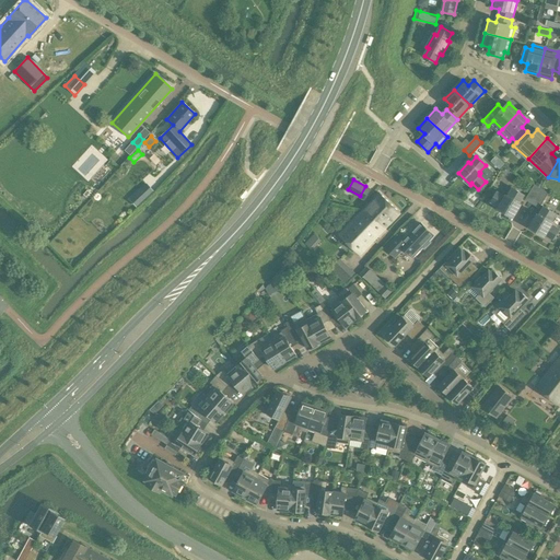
[(152,182),(135,197),(141,202),(158,187),(152,182)]
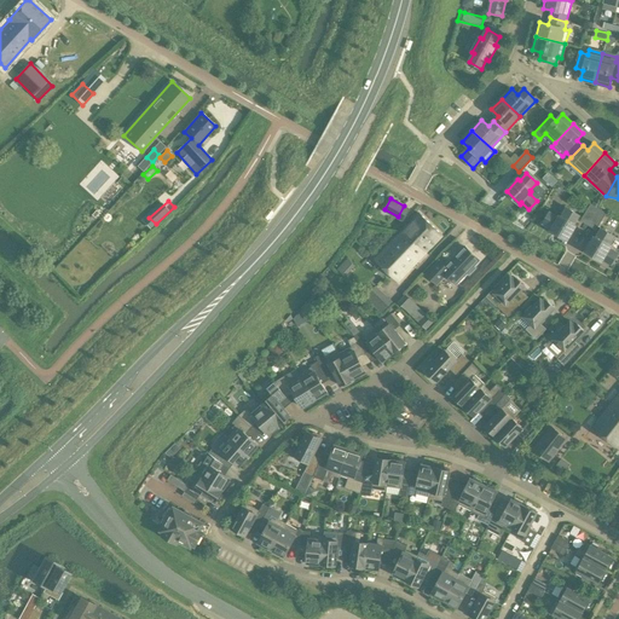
[(589,226),(599,209),(590,204),(580,221),(589,226)]
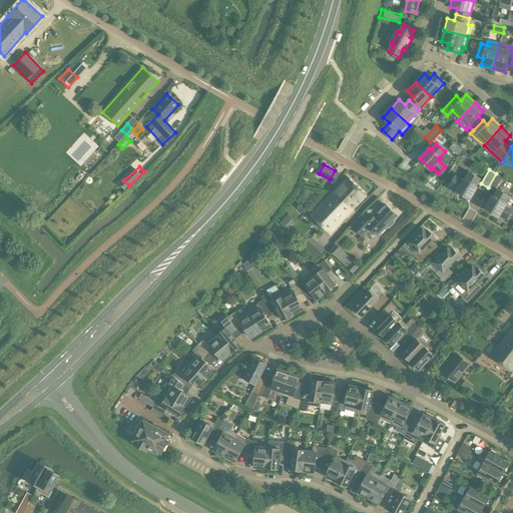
[(475,185),(480,178),(470,172),(466,179),(464,178),(463,180),(456,176),(451,184),(458,189),(457,190),(470,198),(477,186),(475,185)]
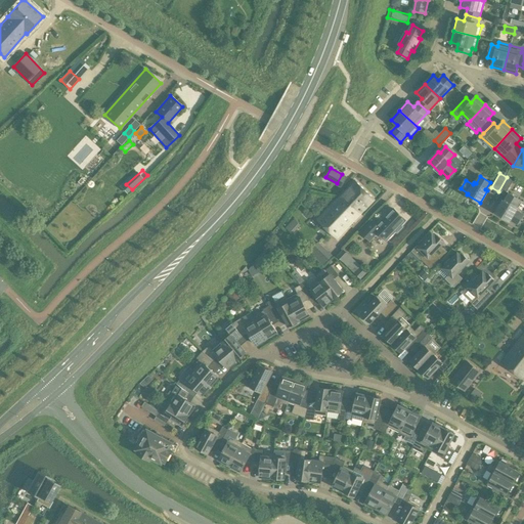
[(507,177),(498,191),(505,195),(513,180),(507,177)]
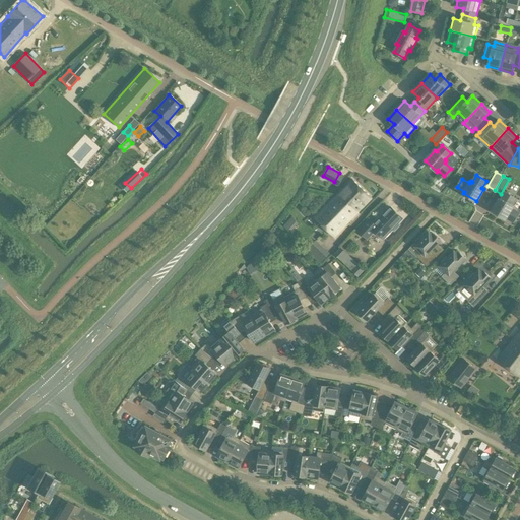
[(352,179),(337,195),(345,202),(347,201),(359,211),(372,198),(352,179)]
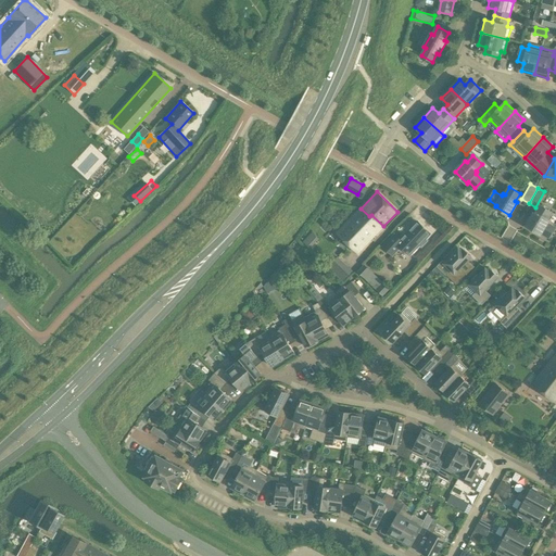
[(550,237),(555,228),(547,223),(548,222),(546,220),(551,212),(541,205),(535,214),(534,213),(526,226),(541,235),(542,232),(550,237)]
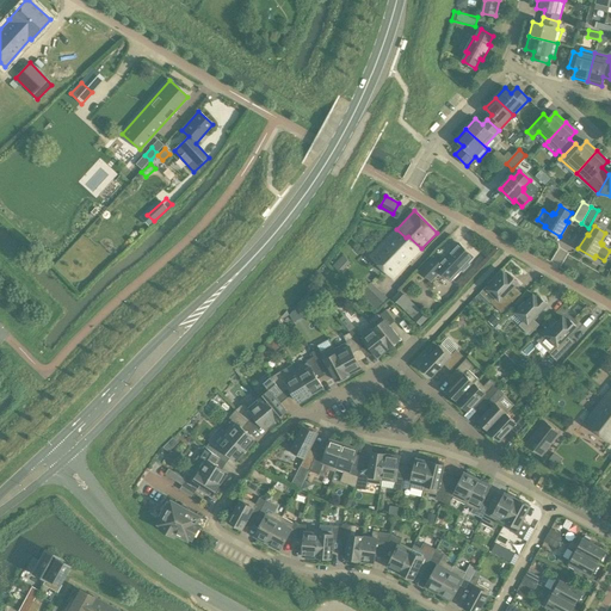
[(406,238),(396,229),(370,257),(393,278),(421,248),(408,236),(406,238)]
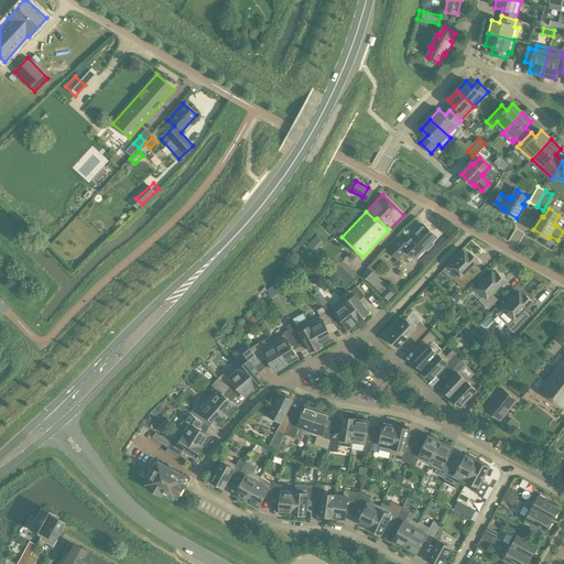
[(398,259),(407,250),(415,259),(425,248),(427,250),(433,245),(431,242),(436,237),(423,225),(405,243),(400,238),(389,250),(398,259)]
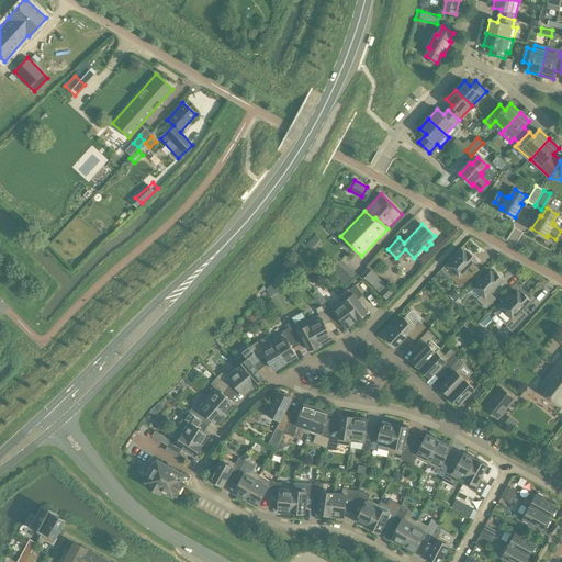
[(316,234),(307,244),(315,250),(324,240),(316,234)]
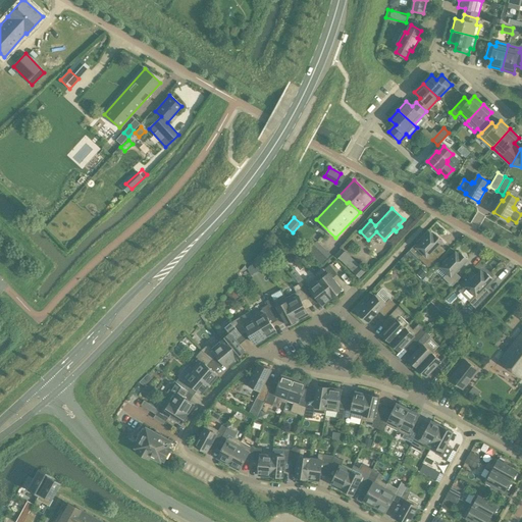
[(419,258),(428,267),(437,258),(432,252),(442,241),(436,236),(434,237),(430,232),(416,248),(423,254),(419,258)]
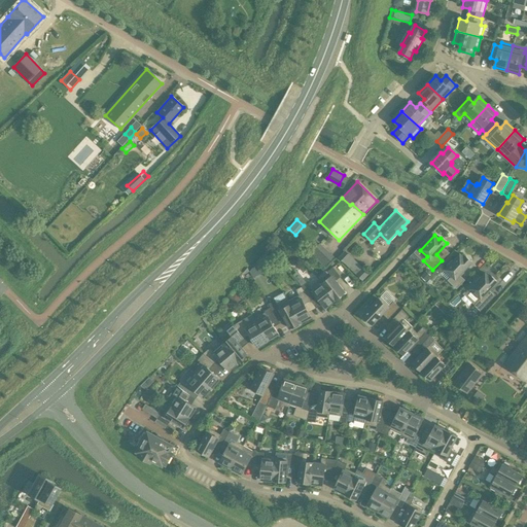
[(325,267),(335,257),(320,243),(311,253),(325,267)]
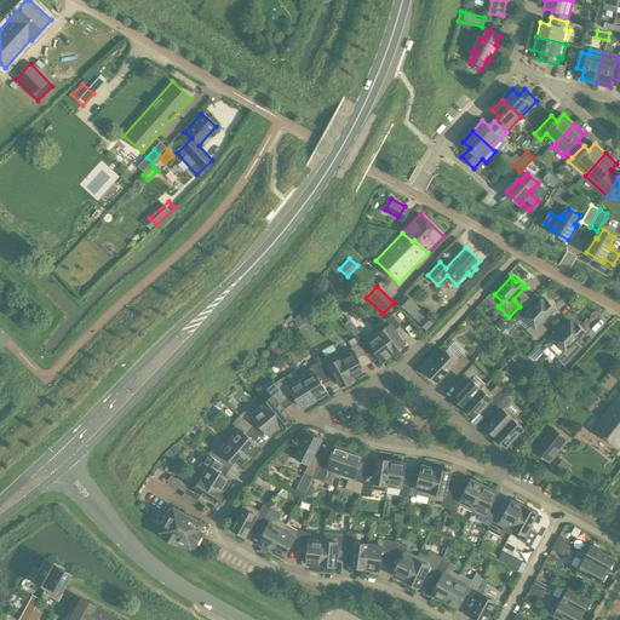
[(406,296),(399,303),(407,310),(413,303),(406,296)]
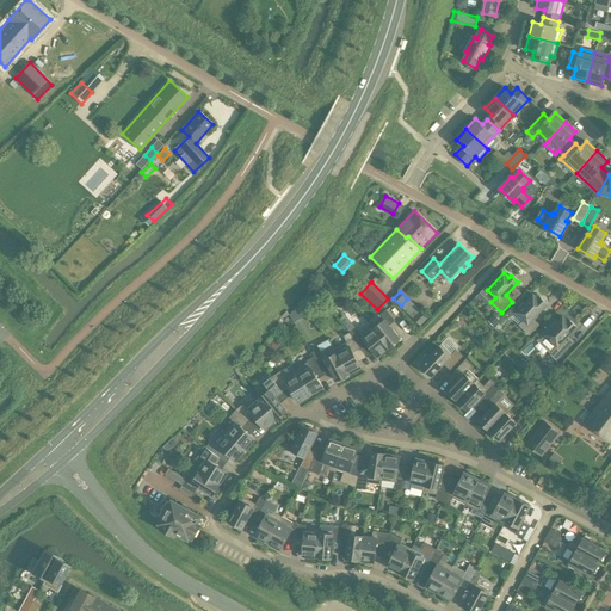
[(303,294),(297,300),(301,304),(308,301),(303,294)]
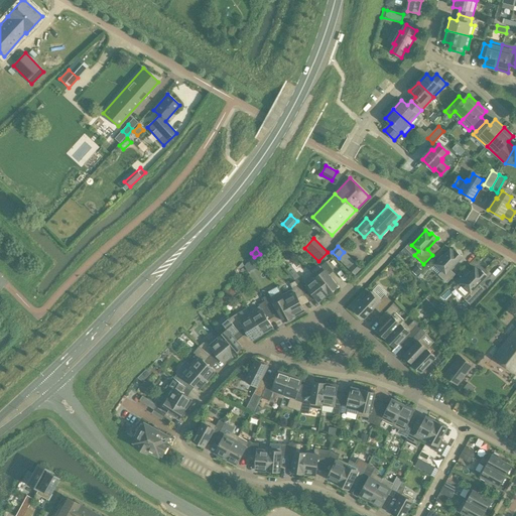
[(456,274),(450,269),(463,257),(456,251),(455,253),(450,249),(443,256),(442,255),(437,260),(439,261),(436,264),(442,270),(438,275),(447,283),(456,274)]
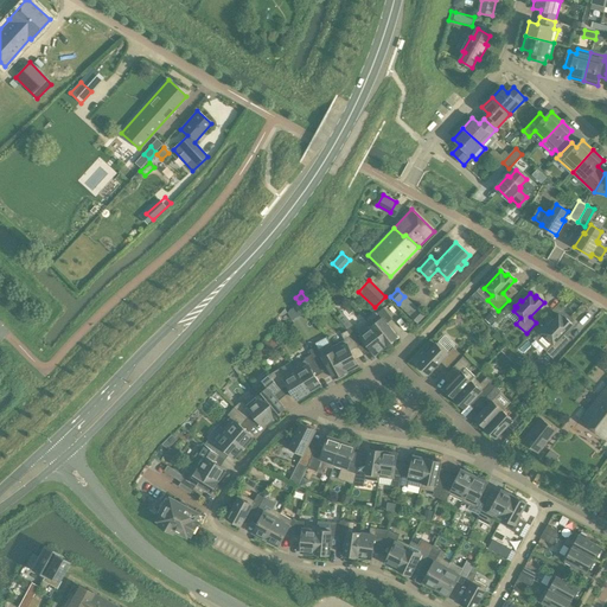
[(298,300),(286,312),(287,313),(289,318),(304,310),(298,300)]
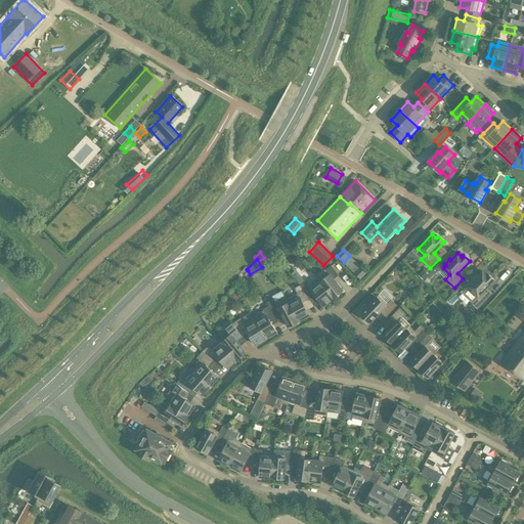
[(319,279),(334,298),(343,291),(335,279),(339,275),(332,266),(326,270),(329,272),(319,279)]
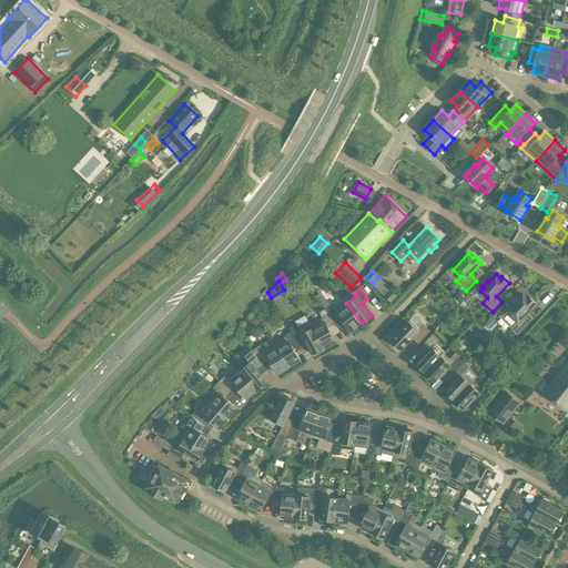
[(392,290),(385,296),(392,302),(397,295),(392,290)]
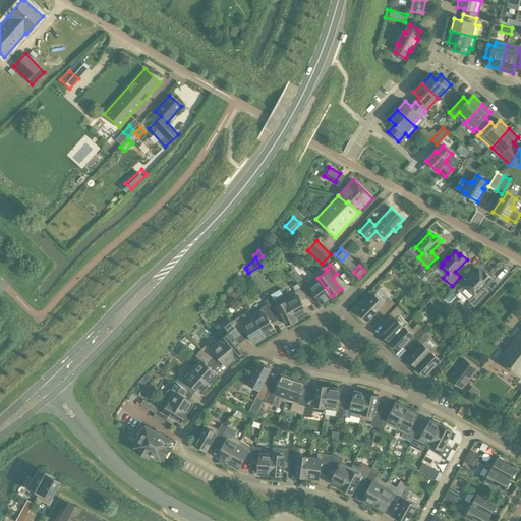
[(294,269),(289,273),(298,284),(303,280),(294,269)]
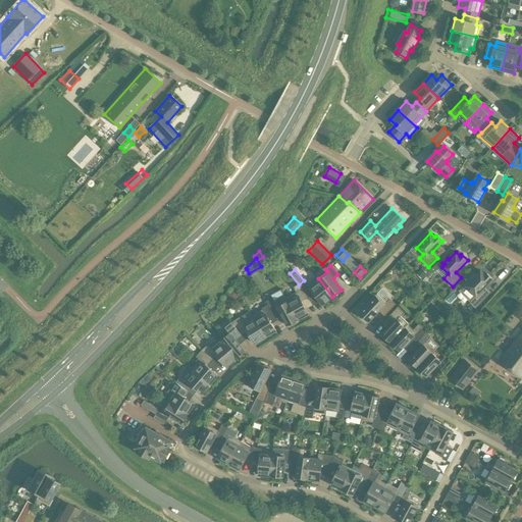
[(423,269),(417,274),(421,278),(427,273),(423,269)]
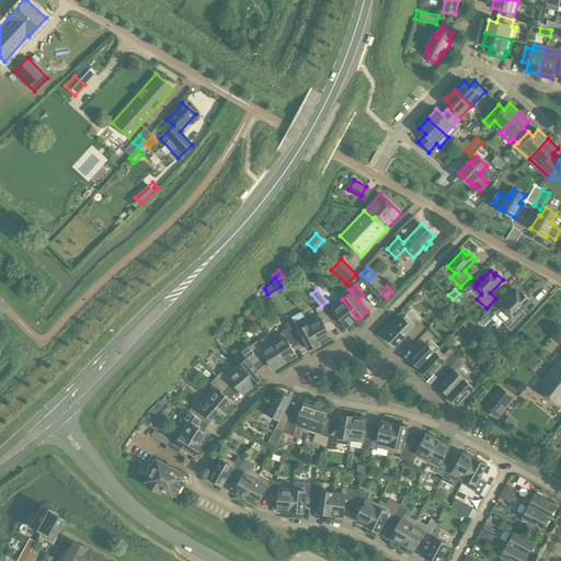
[(529,300),(523,294),(522,295),(517,290),(512,296),(511,295),(506,300),(507,301),(501,308),(512,318),(504,325),(511,332),(525,318),(518,311),(529,300)]
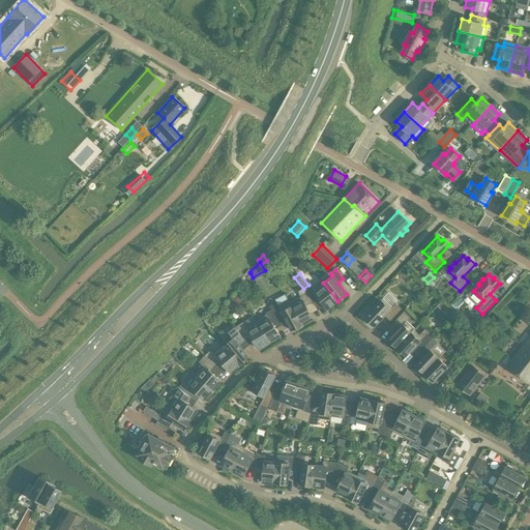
[(318,275),(308,282),(313,287),(321,281),(318,275)]
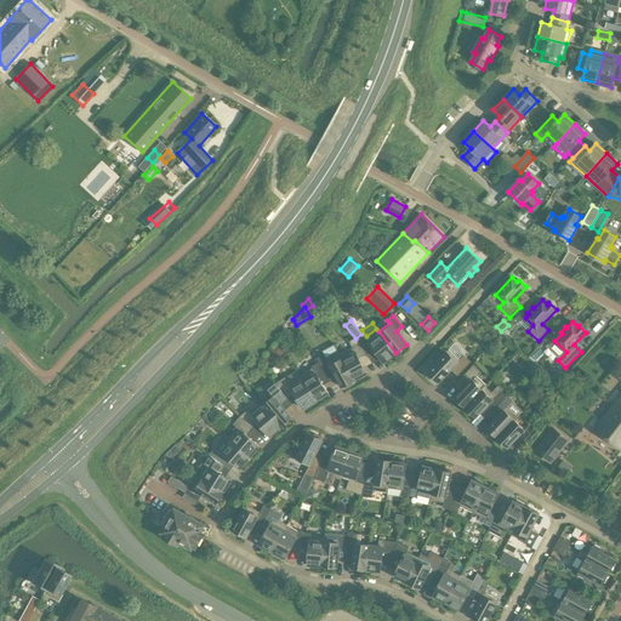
[(379,331),(377,329),(366,339),(362,334),(355,339),(358,342),(366,354),(374,349),(385,363),(386,360),(388,363),(394,357),(393,355),(396,353),(379,331)]
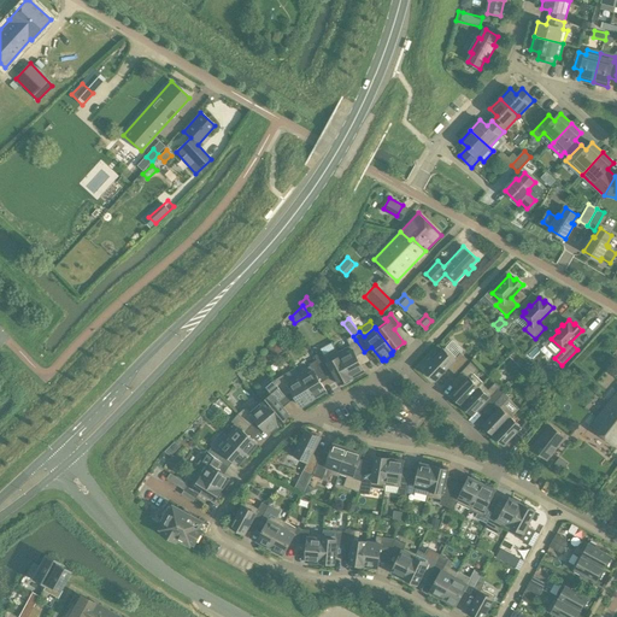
[(351,346),(339,352),(352,377),(365,371),(357,356),(364,352),(356,340),(350,344),(351,346)]
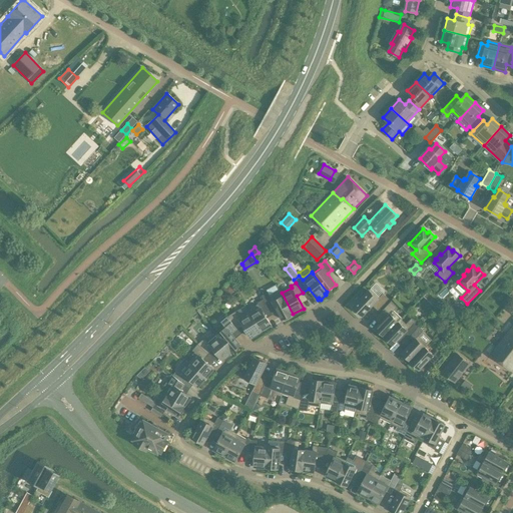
[(363,316),(373,306),(378,311),(389,300),(383,294),(380,298),(371,289),(366,294),(365,293),(360,298),(361,299),(354,307),(357,311),(356,312),(361,317),(362,315),(363,316)]
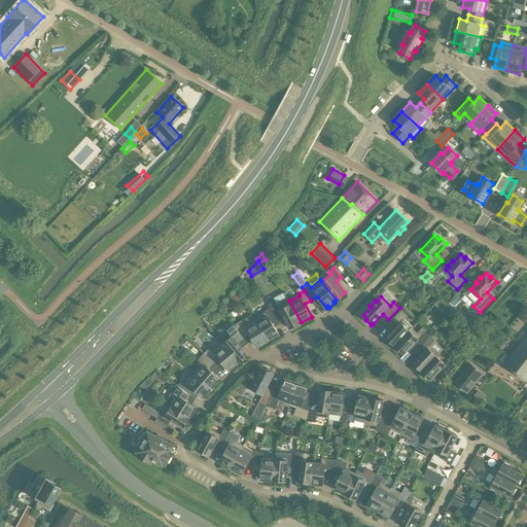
[(278,306),(275,301),(269,304),(271,308),(277,318),(282,315),(289,328),(291,327),(292,329),(299,325),(297,324),(301,322),(289,301),(289,300),(278,306)]
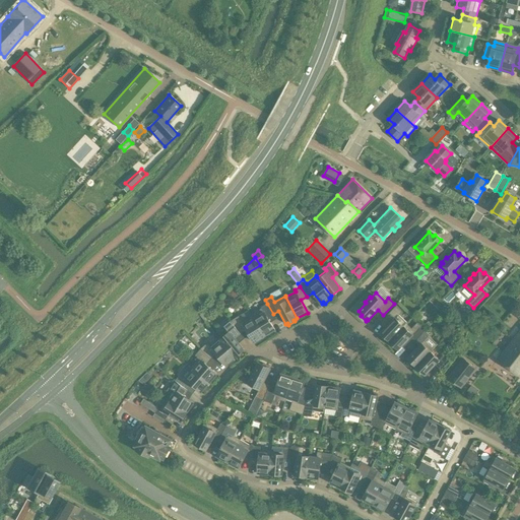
[(221,307),(228,304),(223,298),(218,302),(221,307)]
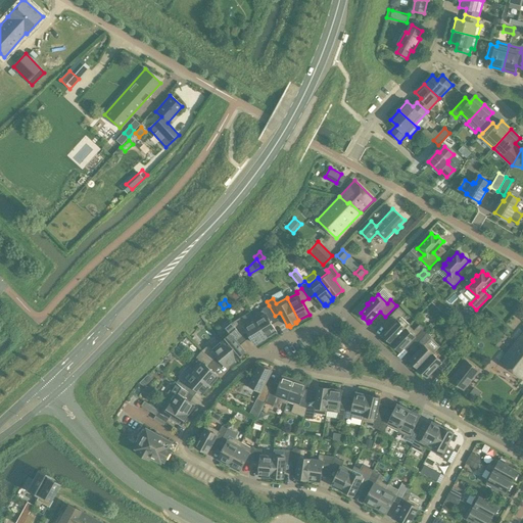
[(264,310),(252,317),(266,338),(269,336),(270,338),(276,334),(275,333),(277,332),(269,320),(275,316),(269,305),(263,308),(264,310)]
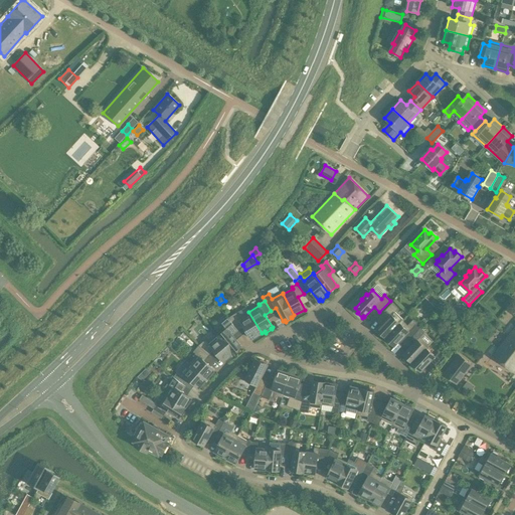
[(386,338),(403,320),(395,312),(398,308),(393,303),(382,314),(387,320),(377,330),(379,331),(378,333),(383,337),(384,336),(386,338)]
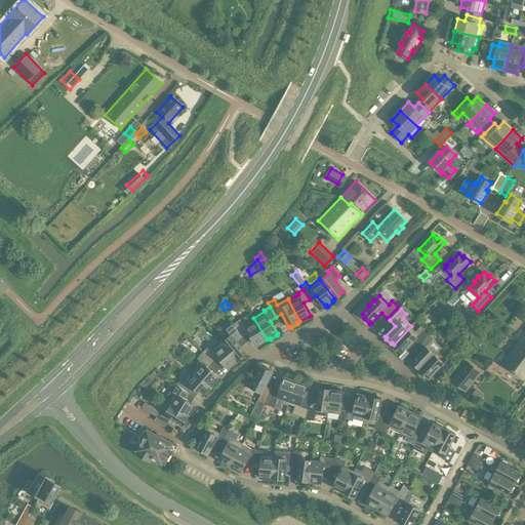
[(241,319),(234,324),(243,337),(244,336),(249,333),(256,346),(258,345),(259,346),(266,342),(265,340),(267,339),(253,318),(251,313),(241,319)]
